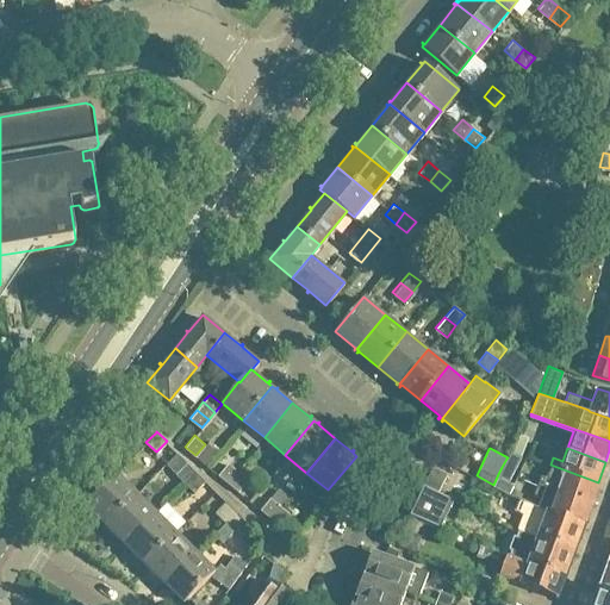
[(502,467),(498,474),(508,479),(521,454),(511,449),(508,457),(506,459),(502,467)]
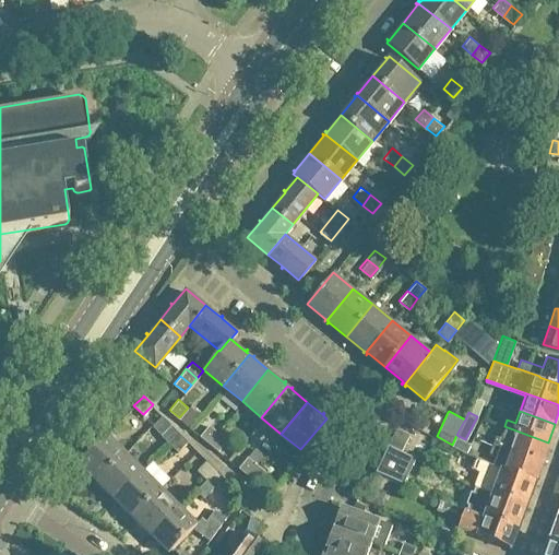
[(179,432),(171,423),(161,434),(169,441),(179,432)]
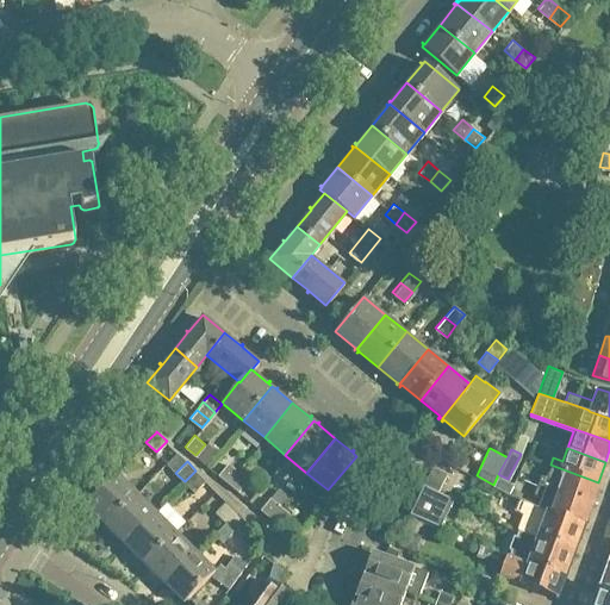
[(228,481),(238,469),(228,461),(218,474),(228,481)]
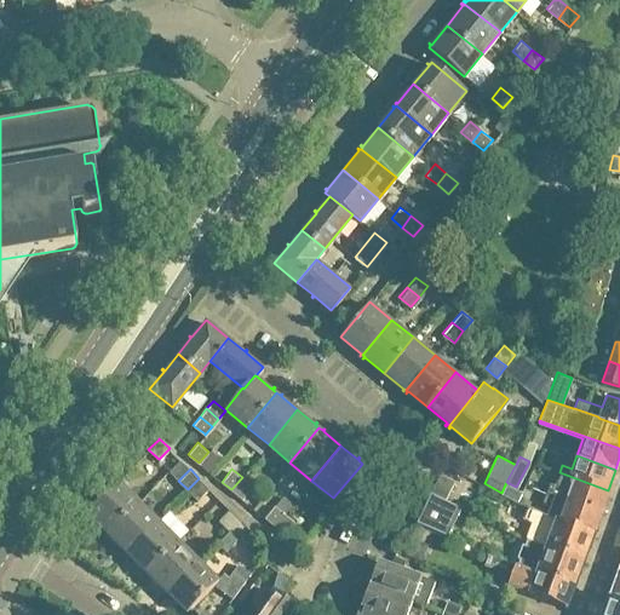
[(602,510),(608,490),(560,472),(556,483),(549,482),(546,490),(602,510)]
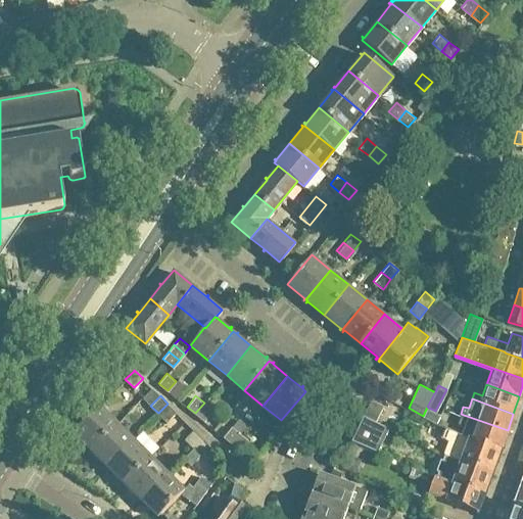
[(364,414),(376,421),(382,408),(370,402),(364,414)]
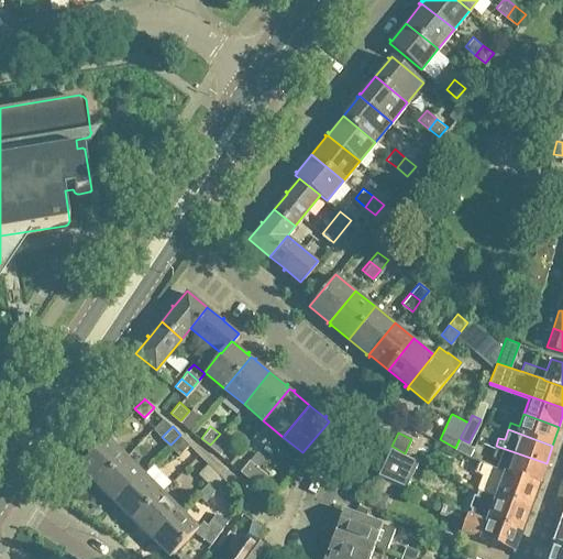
[(220,452),(229,441),(220,434),(210,445),(220,452)]
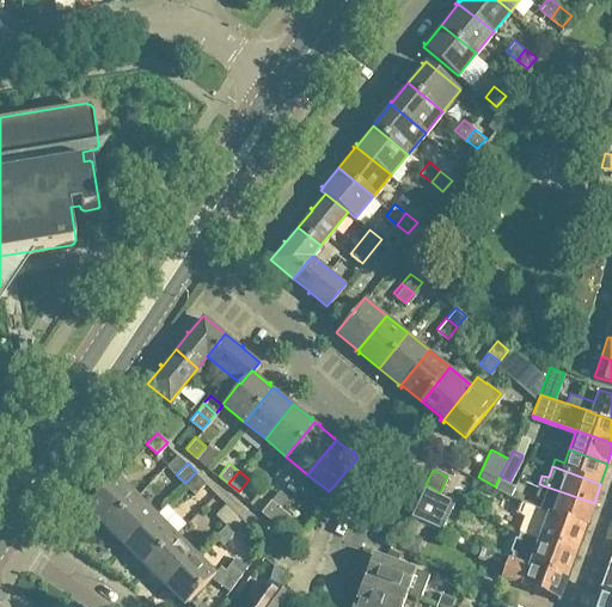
[(195,492),(206,482),(196,472),(185,483),(195,492)]
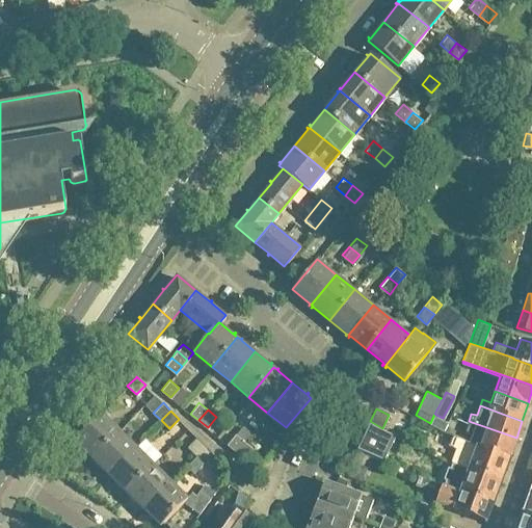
[(91,457),(120,429),(102,412),(74,440),(91,457)]
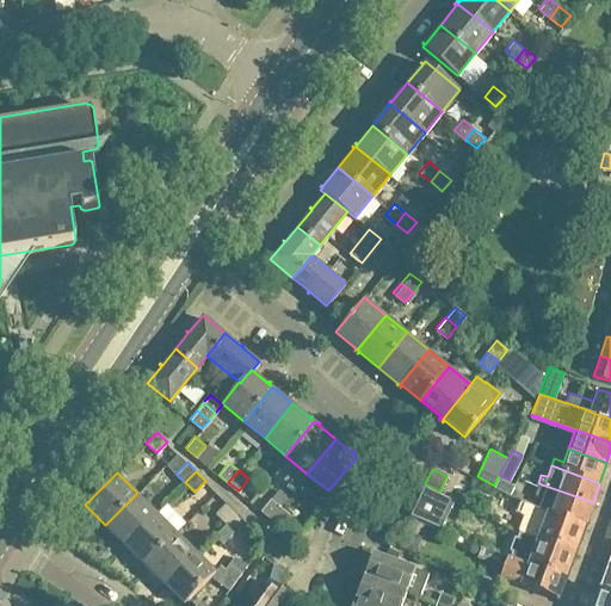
[(508,480),(499,475),(494,486),(510,493),(514,483),(508,480)]
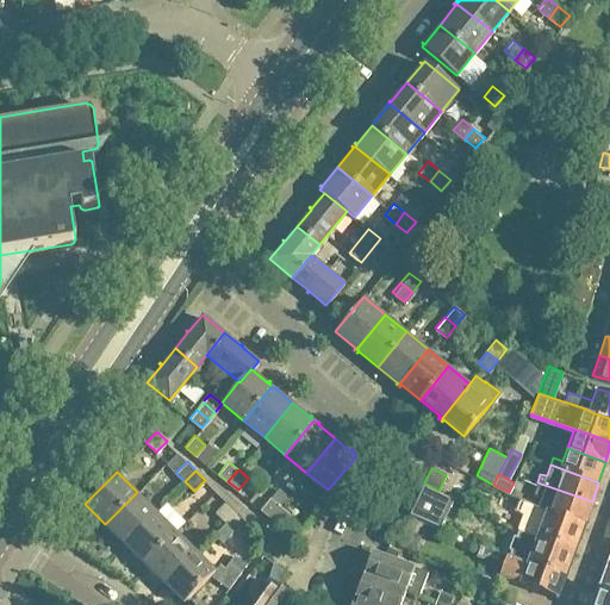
[(585,523),(592,501),(537,482),(534,493),(542,496),(539,505),(585,523)]
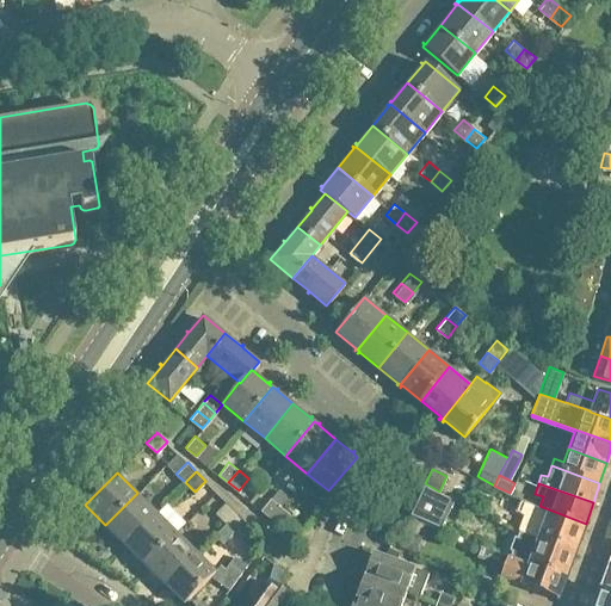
[(124,544),(156,512),(137,493),(105,525),(124,544)]
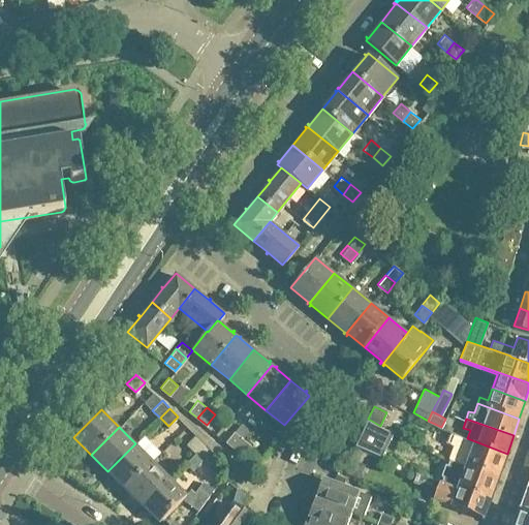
[(367,449),(374,434),(363,429),(355,443),(367,449)]
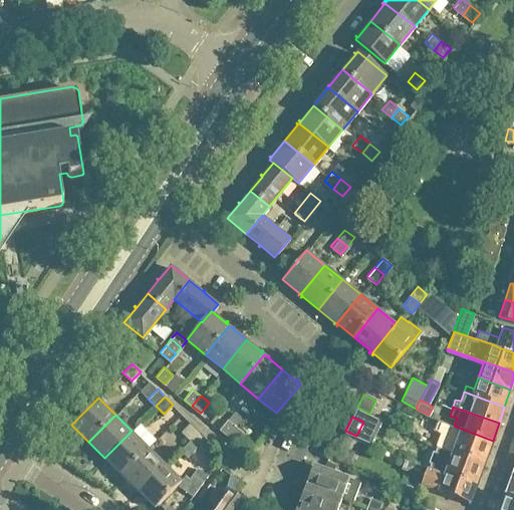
[(219,429),(228,436),(236,425),(228,418),(219,429)]
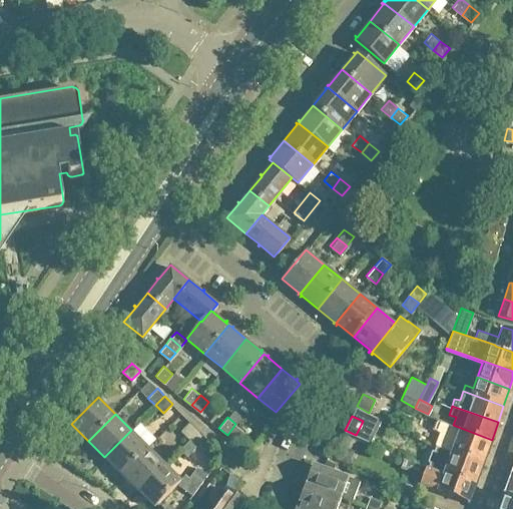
[(484,460),(492,440),(453,425),(451,424),(438,418),(433,429),(456,437),(452,448),(484,460)]
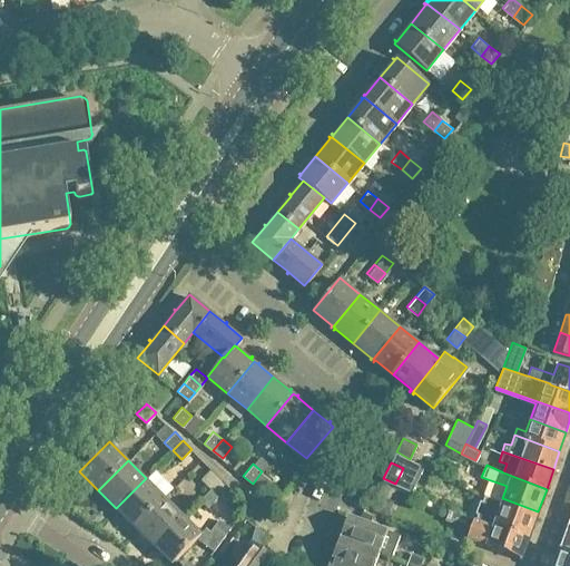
[(208,486),(219,476),(210,467),(200,478),(208,486)]
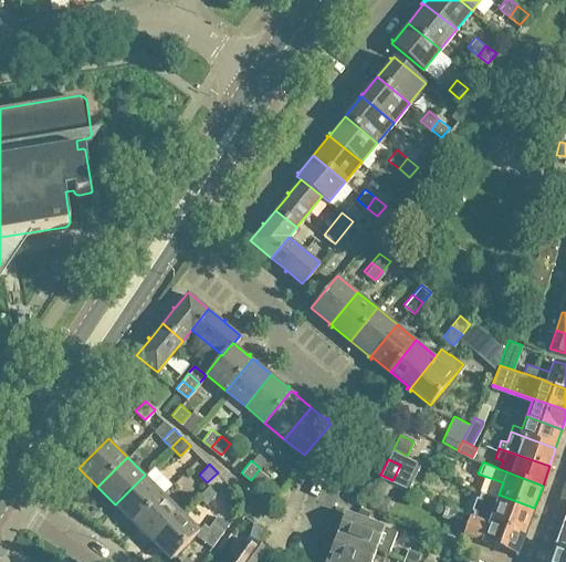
[(269,476),(260,468),(251,480),(260,487),(269,476)]
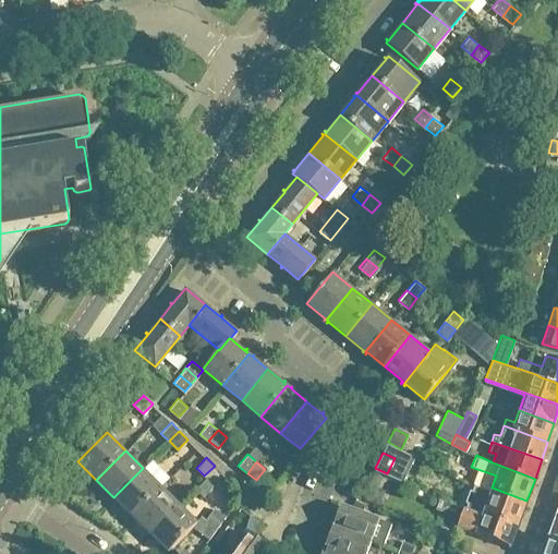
[(203,495),(222,474),(215,466),(204,476),(206,477),(195,489),(203,495)]
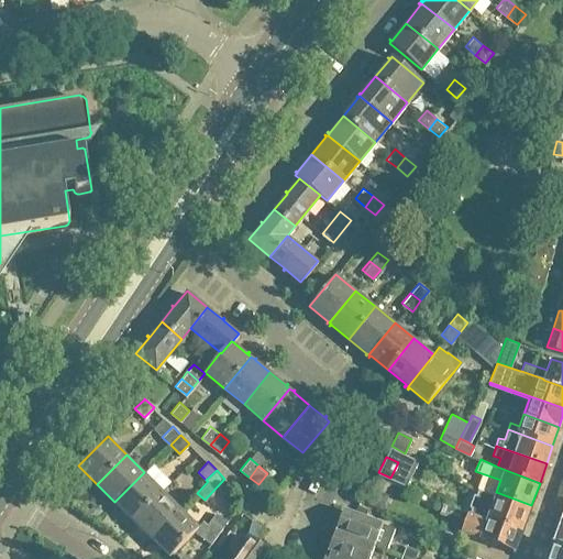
[(133,519),(162,490),(144,472),(114,502),(133,519)]
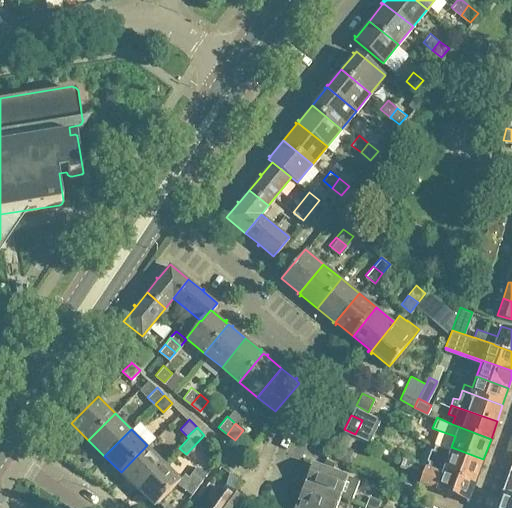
[(475,480),(482,461),(483,459),(451,447),(436,442),(434,448),(431,447),(427,458),(430,459),(427,465),(442,470),(443,468),(475,480)]
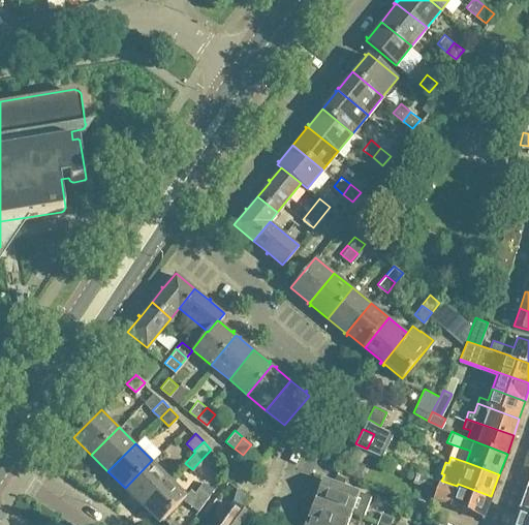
[(142,504),(168,476),(152,460),(125,488),(142,504)]
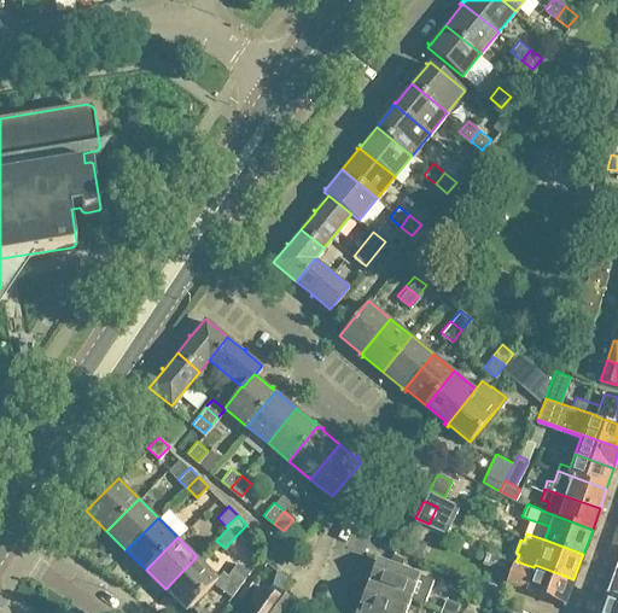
[(507,558),(497,554),(494,564),(503,567),(507,558)]
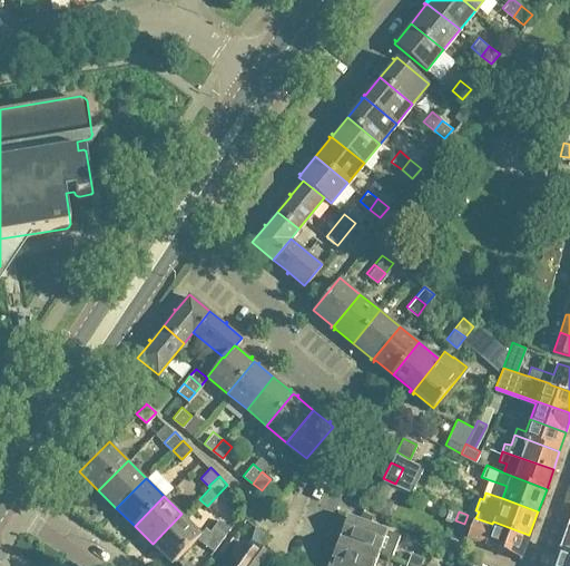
[(172,563),(197,537),(200,533),(182,514),(153,544),(172,563)]
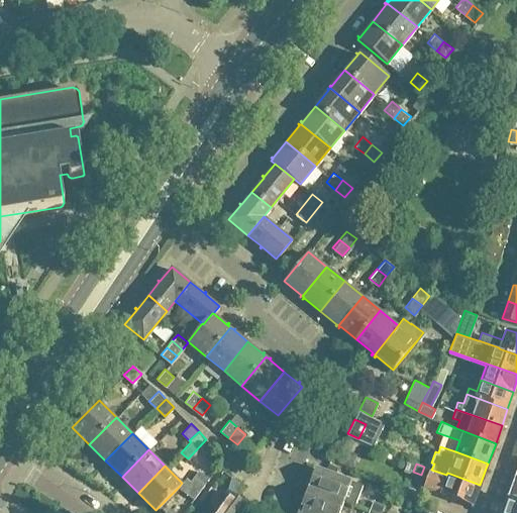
[(354,503),(363,484),(315,466),(308,486),(343,499),(354,503)]
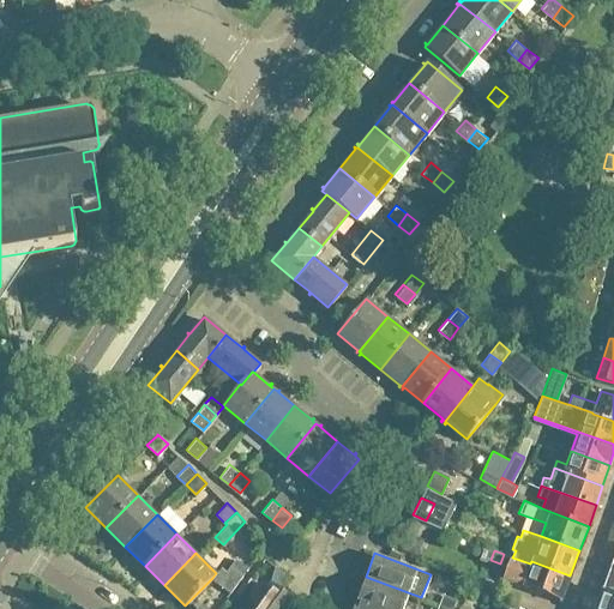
[(230,591),(248,566),(236,556),(226,570),(222,567),(216,573),(212,578),(230,591)]
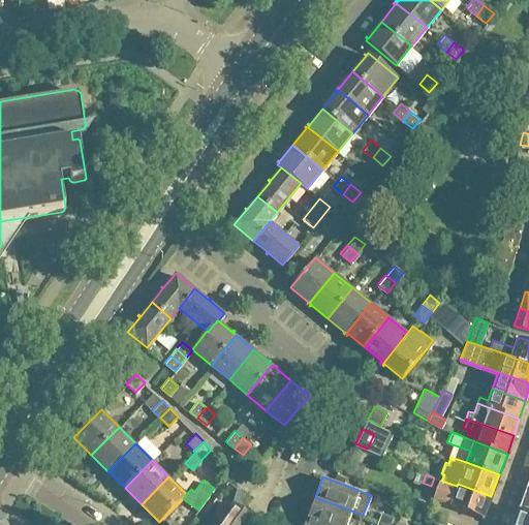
[(483,517),(491,496),(458,484),(457,486),(441,481),(439,480),(433,498),(483,517)]
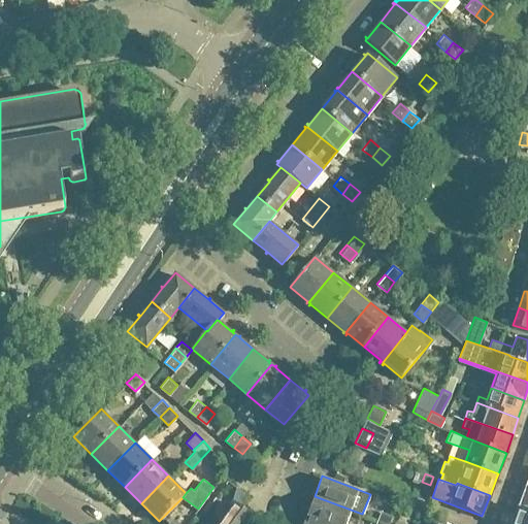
[(527,510),(527,485),(526,486),(519,506),(527,510)]
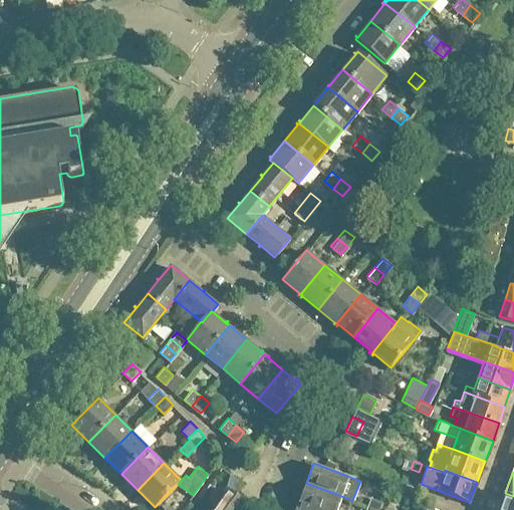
[(320,509),(335,509),(341,496),(306,483),(299,502),(320,509)]
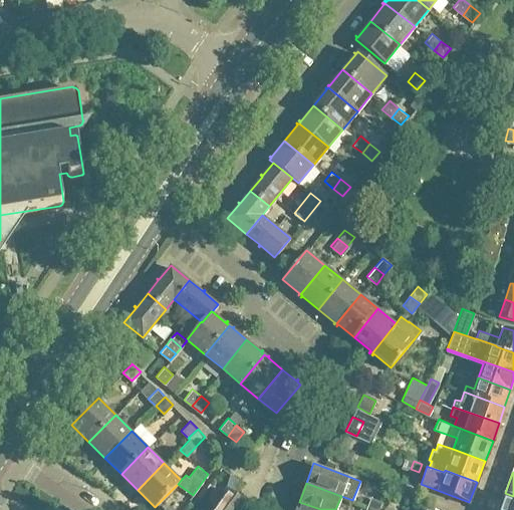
[(240,509),(246,502),(227,488),(210,509),(240,509)]
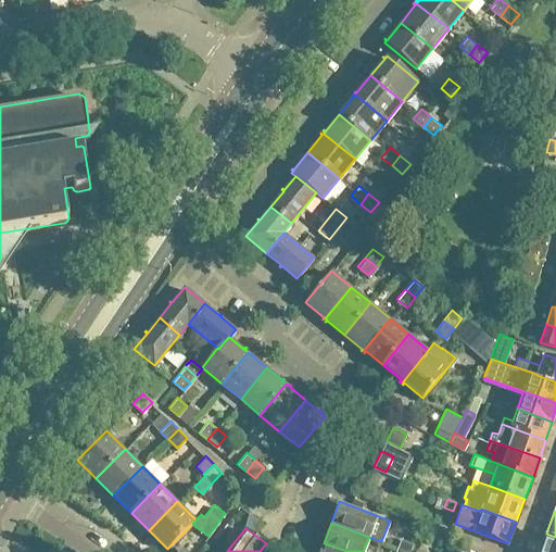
[(555,551),(555,537),(546,534),(540,551),(555,551)]
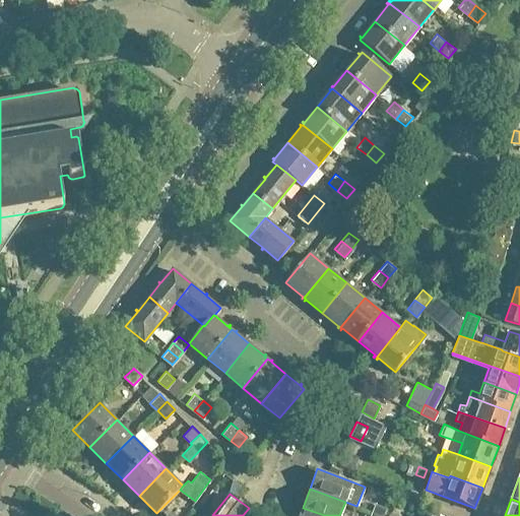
[(375,502),(372,512),(383,515),(387,507),(375,502)]
